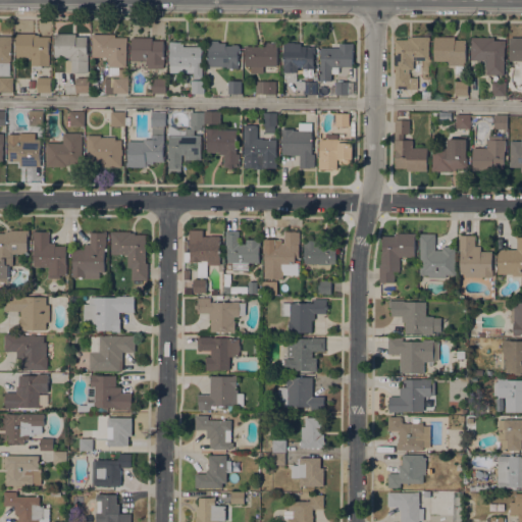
[(35,33),(35,34),(39,34),(39,36),(50,36),(50,42),(49,42),(49,64),(42,64),(42,67),(33,67),(33,65),(32,65),(32,56),(16,56),(16,38),(14,37),(15,33),(35,33)]
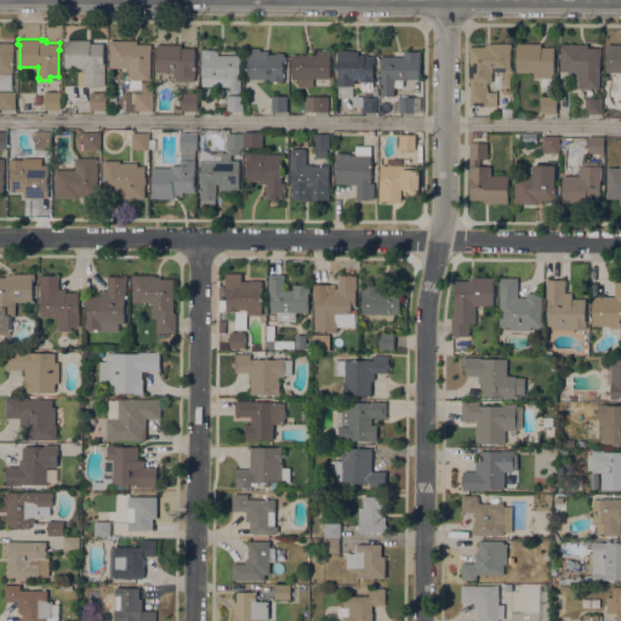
[(90,39),(90,43),(103,43),(103,61),(106,61),(106,64),(104,64),(104,85),(100,85),(100,86),(87,86),(87,85),(78,85),(78,70),(83,70),(83,67),(66,67),(66,39),(90,39)]
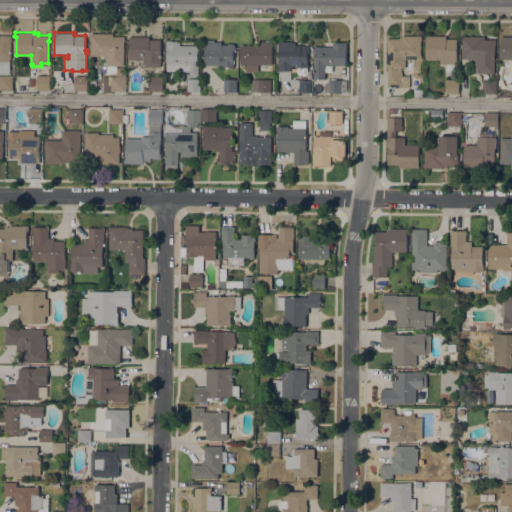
[(113,33),(113,36),(125,36),(125,41),(124,41),(124,65),(117,65),(117,67),(125,67),(125,90),(103,90),(103,76),(117,76),(117,72),(106,72),(106,55),(90,55),(90,39),(90,33),(113,33)]
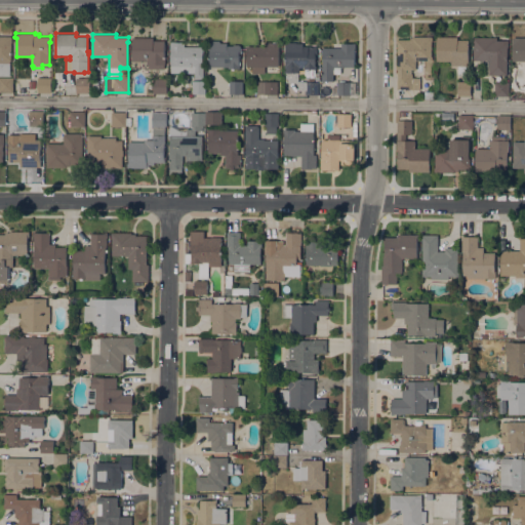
[(0,36),(12,36),(12,42),(11,42),(11,61),(9,61),(9,75),(0,75),(0,36)]
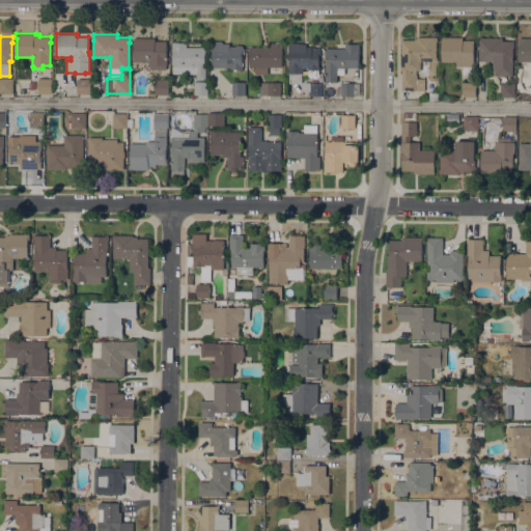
[(401,89),(402,70),(401,70),(401,65),(402,65),(402,44),(401,44),(401,39),(415,39),(415,37),(417,37),(417,36),(438,36),(437,61),(421,60),(420,70),(418,70),(417,74),(417,78),(425,78),(424,89),(401,89)]
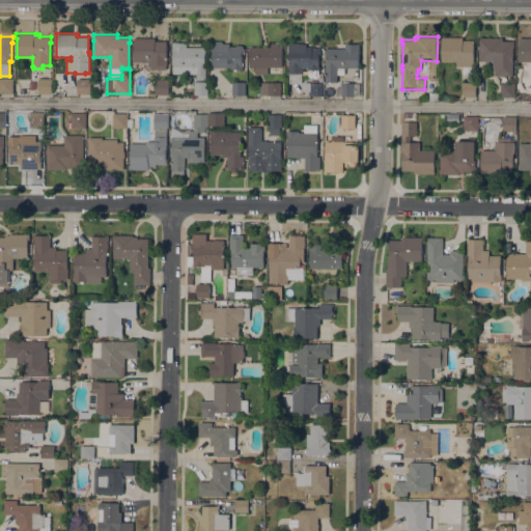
[(463,36),(463,39),(474,39),(474,63),(472,63),(472,66),(471,66),(471,74),(464,74),(464,66),(455,66),(456,61),(442,61),(442,36),(463,36)]
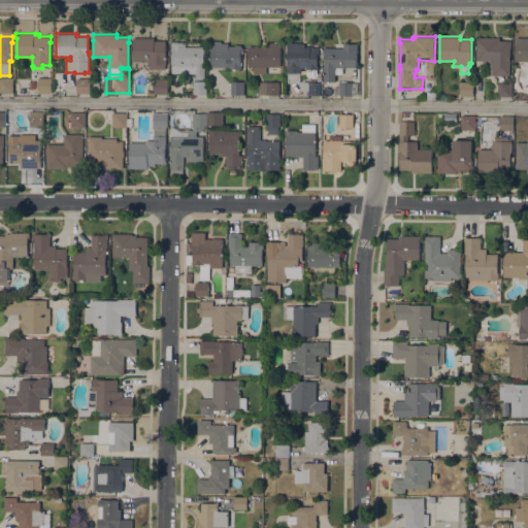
[(500,37),(500,40),(512,40),(510,46),(509,75),(490,74),(490,60),(475,60),(476,41),(475,41),(475,36),(500,37)]
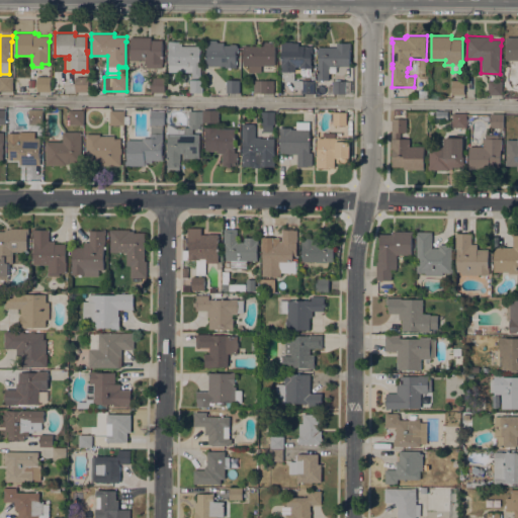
[(151,36),(151,39),(162,39),(162,55),(163,55),(163,63),(162,63),(162,68),(147,67),(147,63),(145,63),(145,60),(131,60),(131,36),(151,36)]
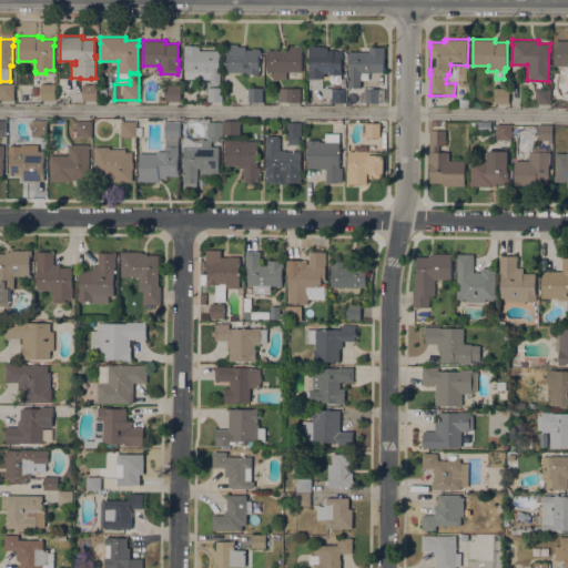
[(567,66),(555,66),(555,40),(567,40),(567,66)]
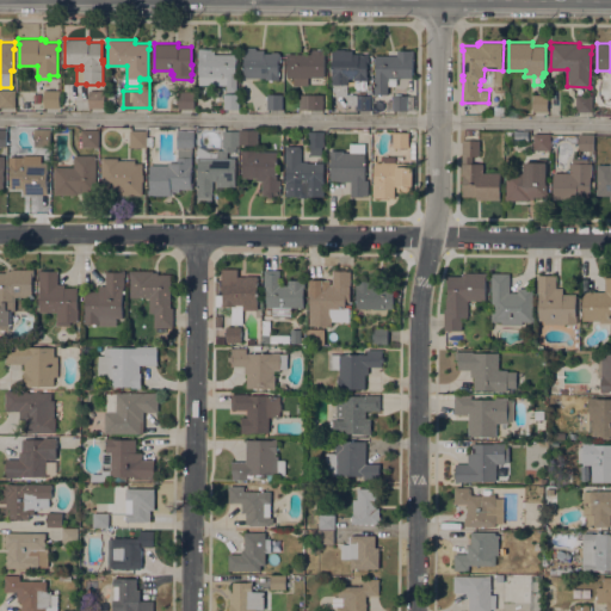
[(244,48),(247,48),(247,47),(255,47),(255,48),(257,48),(257,49),(264,49),(264,53),(272,53),(272,51),(278,51),(278,53),(279,53),(279,55),(282,55),(282,61),(281,61),(281,63),(278,63),(278,71),(279,71),(279,79),(272,79),(272,81),(269,81),(269,79),(266,79),(266,78),(244,76),(244,48)]
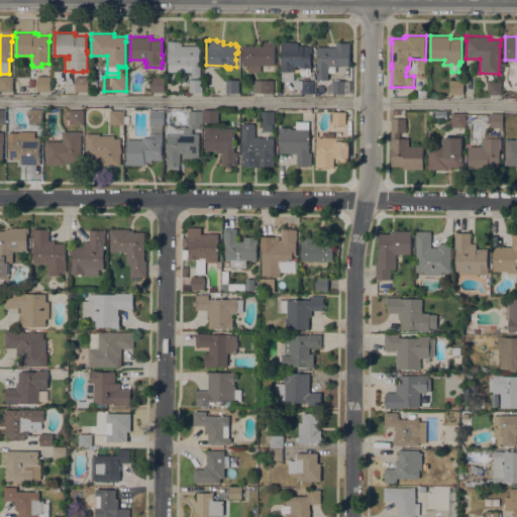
[(168,71),(169,47),(168,47),(168,40),(181,40),(181,45),(200,45),(199,64),(200,64),(200,76),(191,76),(191,71),(168,71)]
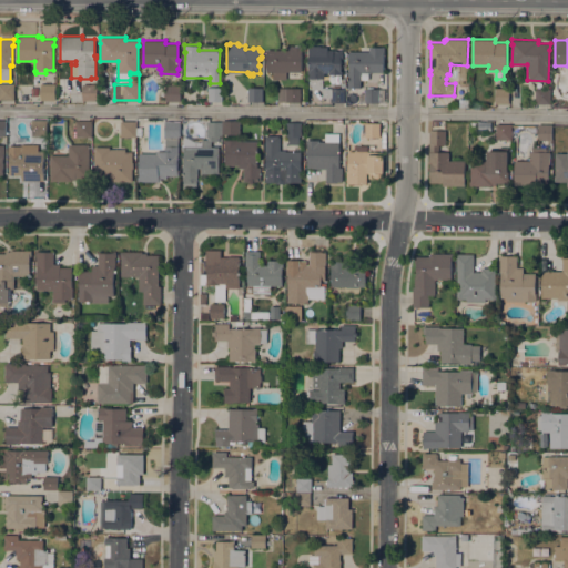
[(301,71),(286,71),(286,79),(273,79),(273,71),(266,71),(266,49),(288,49),(288,44),(292,44),(292,46),(294,46),(294,44),(300,44),(300,46),(301,46),(301,71)]
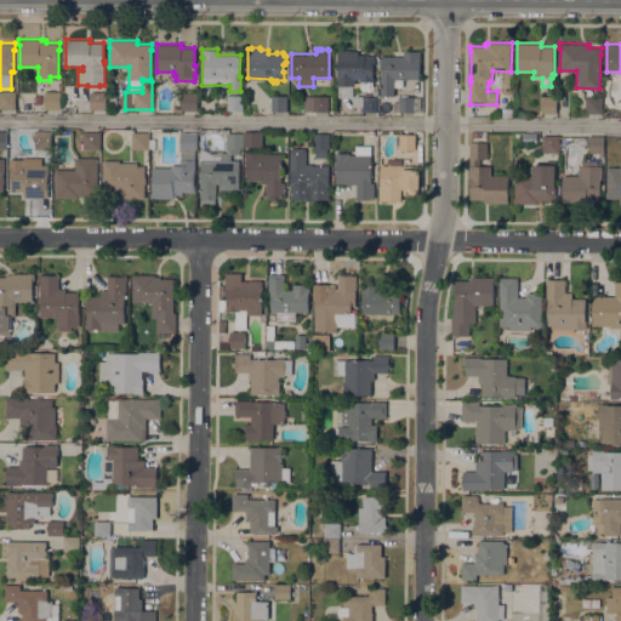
[(339,97),(339,85),(336,85),(336,79),(337,79),(339,50),(351,50),(358,50),(358,53),(366,53),(366,55),(374,55),(374,66),(372,66),(372,77),(375,77),(375,81),(372,81),(372,90),(360,90),(360,89),(359,89),(359,83),(360,83),(360,81),(359,81),(359,79),(354,79),(354,85),(353,85),(353,96),(377,96),(377,110),(362,110),(362,107),(353,106),(353,97),(339,97)]
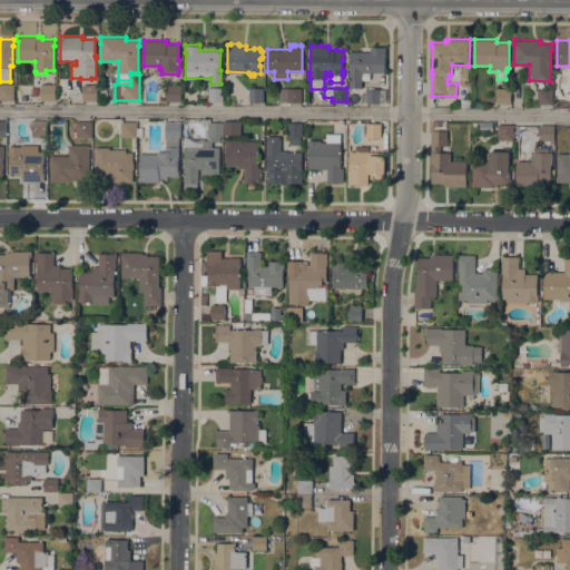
[(349,70),(351,70),(350,51),(370,51),(370,47),(386,47),(386,58),(384,58),(384,64),(386,64),(386,68),(384,68),(384,72),(370,72),(370,78),(362,78),(362,87),(350,87),(349,70)]
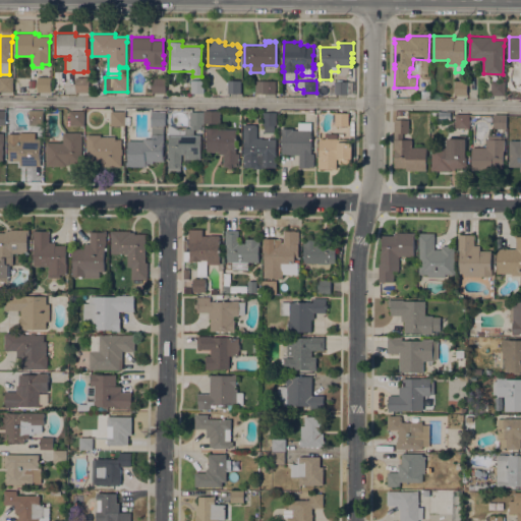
[(12,91),(0,91),(0,76),(12,76),(12,91)]
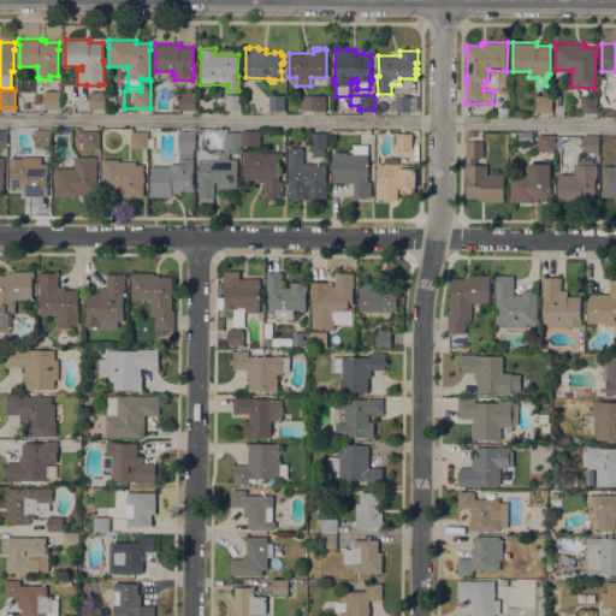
[(60,90),(60,108),(45,108),(45,90),(60,90)]
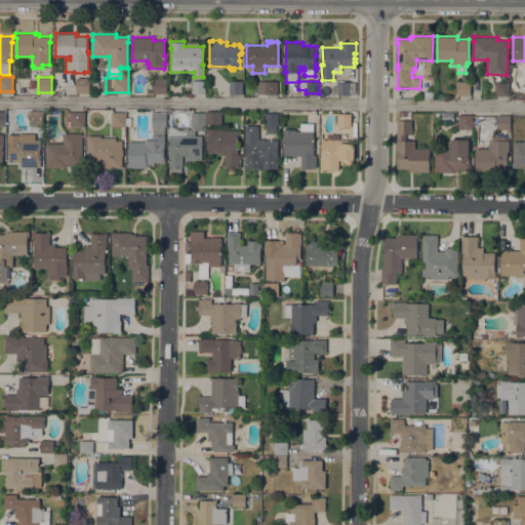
[(89,92),(76,92),(76,77),(89,78),(89,92)]
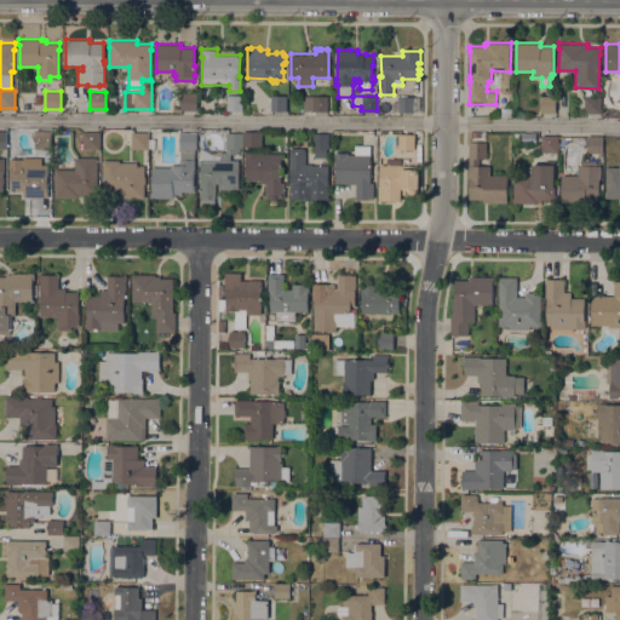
[(196,110),(181,110),(182,92),(197,92),(196,110)]
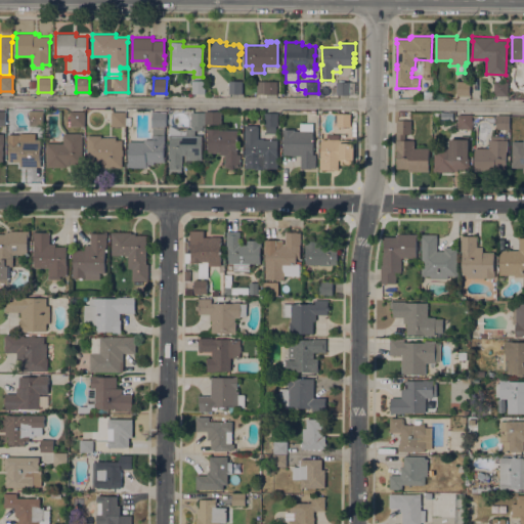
[(204,80),(205,92),(191,92),(191,80),(204,80)]
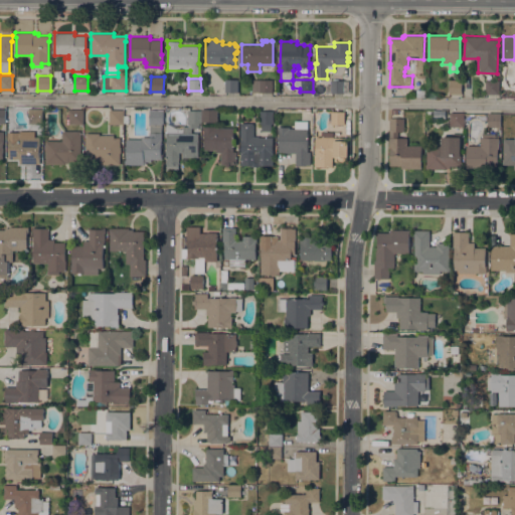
[(225,78),(238,79),(238,92),(225,92),(225,78)]
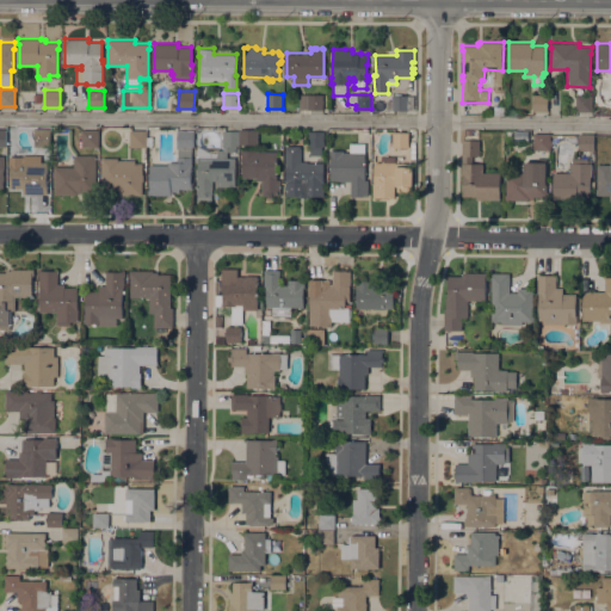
[(322,94),(322,104),(326,104),(326,109),(298,109),(298,93),(322,94)]
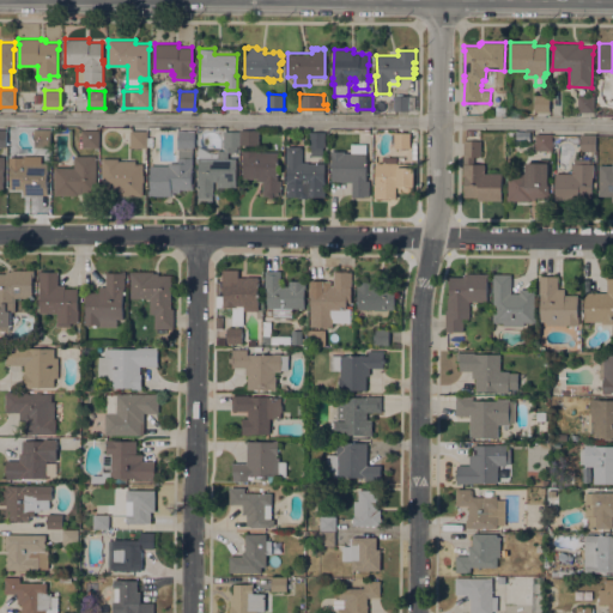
[(410,95),(410,96),(414,96),(414,110),(394,110),(394,109),(388,110),(388,101),(394,101),(394,95),(410,95)]
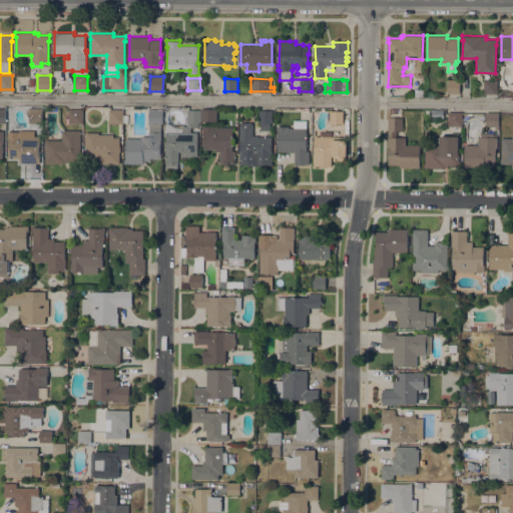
[(447,93),(447,79),(460,79),(460,93),(447,93)]
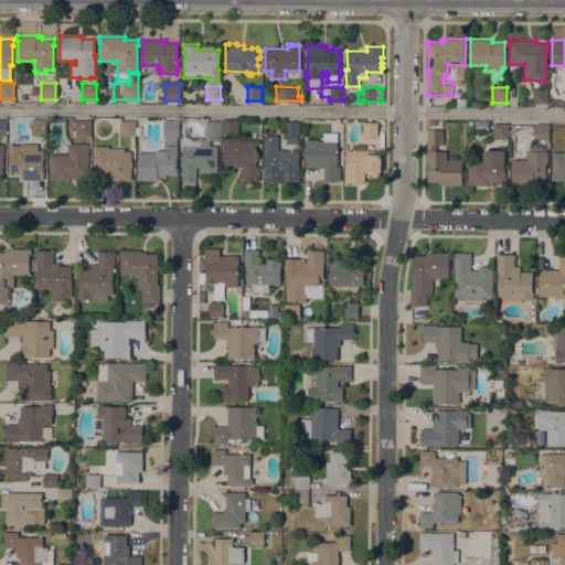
[(533,103),(533,87),(547,87),(547,103),(533,103)]
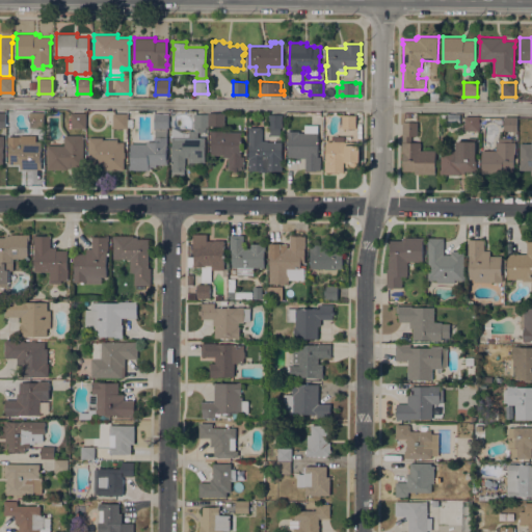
[(335,84),(335,95),(324,95),(324,84),(335,84)]
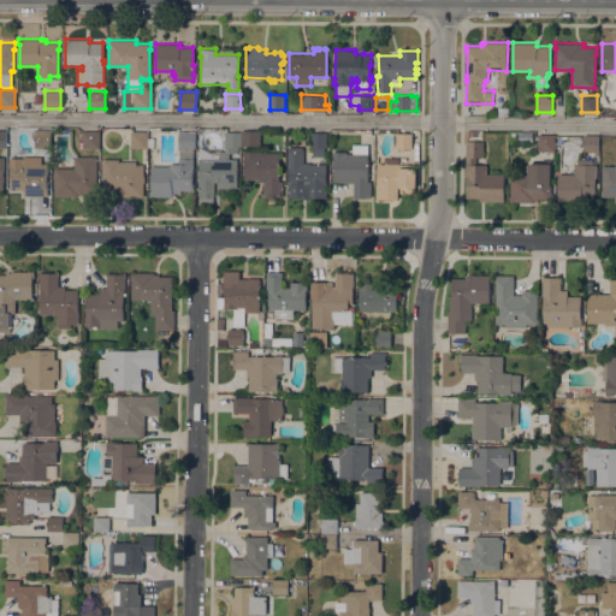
[(51,148),(35,147),(35,130),(51,130),(51,148)]
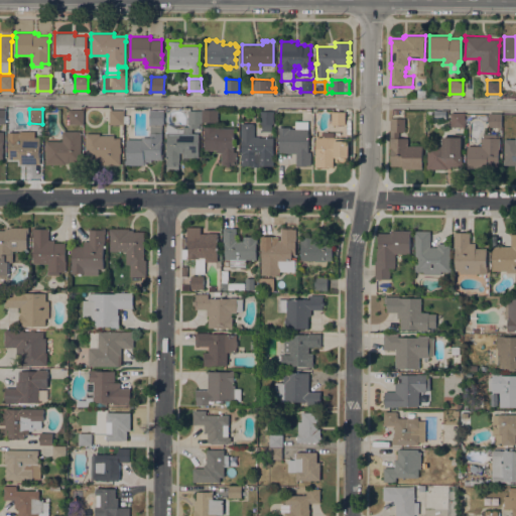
[(83,124),(69,124),(70,109),(83,109),(83,124)]
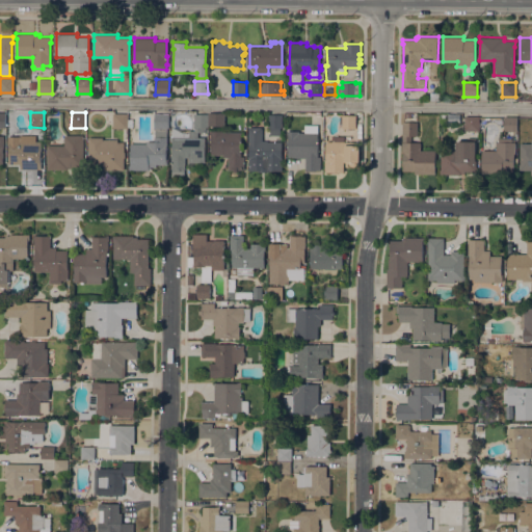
[(129,169),(129,165),(131,165),(131,143),(147,143),(147,141),(155,141),(155,128),(154,128),(154,112),(168,112),(168,128),(167,128),(167,145),(166,145),(166,158),(167,158),(167,164),(156,164),(156,166),(150,166),(150,169),(129,169)]
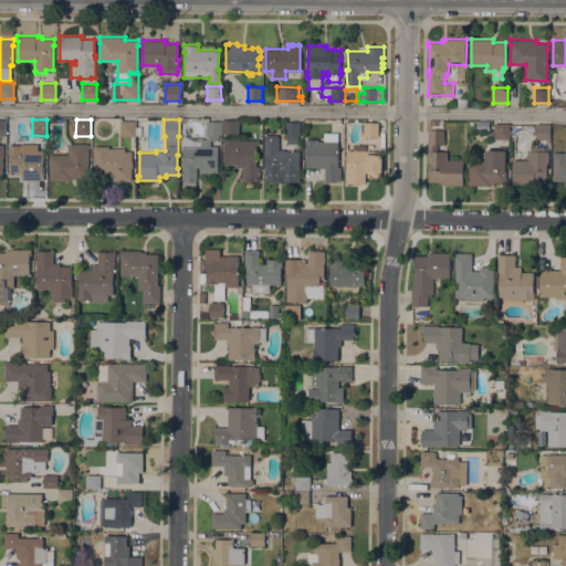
[(221,121),(221,119),(238,119),(238,134),(221,134),(221,121)]
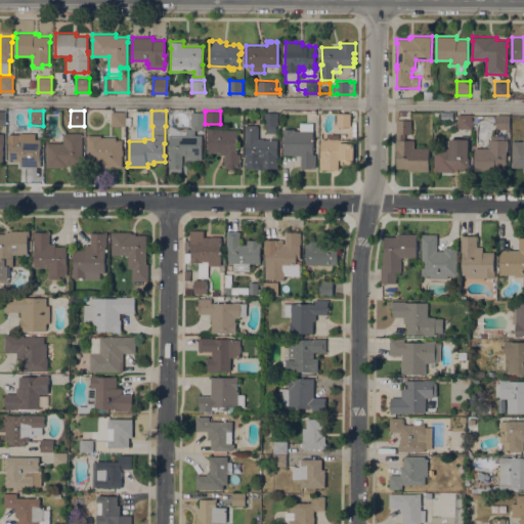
[(125,126),(111,126),(112,112),(125,112),(125,126)]
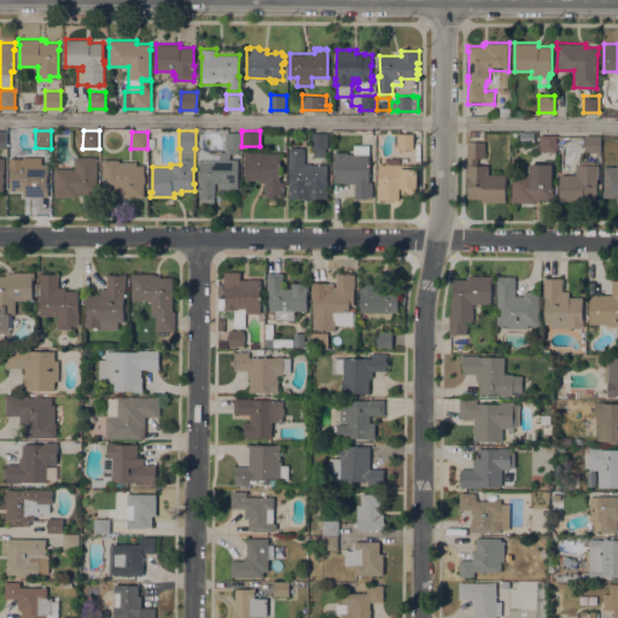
[(240,146),(240,153),(226,153),(226,132),(242,132),(242,146),(240,146)]
